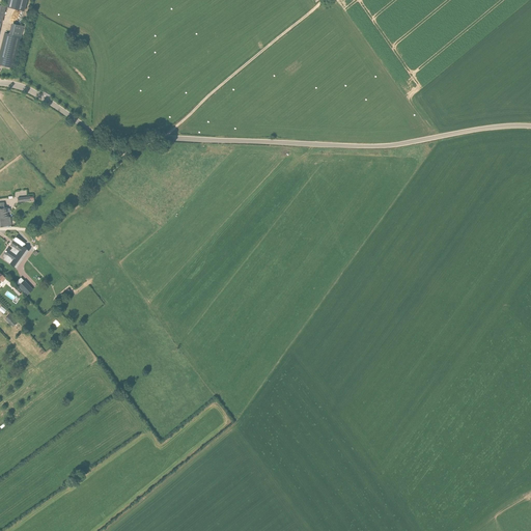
[(27,0),(7,0),(6,7),(24,11),(27,0)]
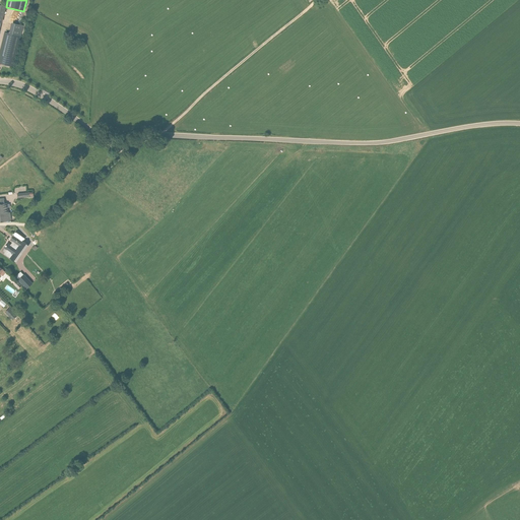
[(12,23),(10,34),(20,36),(22,25),(12,23)]
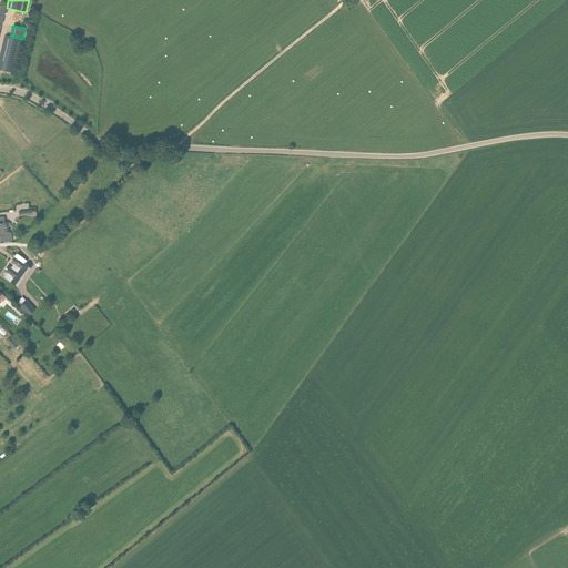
[(0,56),(0,69),(14,73),(22,39),(11,37),(6,34),(0,56)]
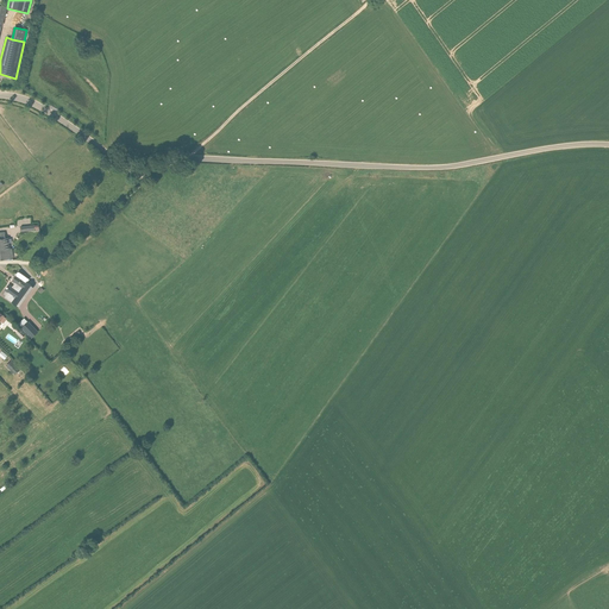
[(16,275),(12,280),(12,281),(23,288),(20,290),(26,294),(32,286),(26,282),(26,283),(16,275)]
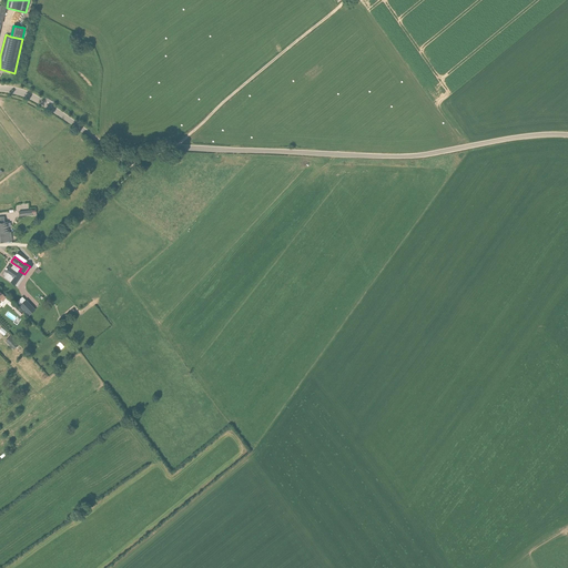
[(7,276),(12,281),(11,282),(18,286),(20,283),(19,282),(24,274),(19,271),(18,273),(8,265),(4,271),(9,273),(7,276)]
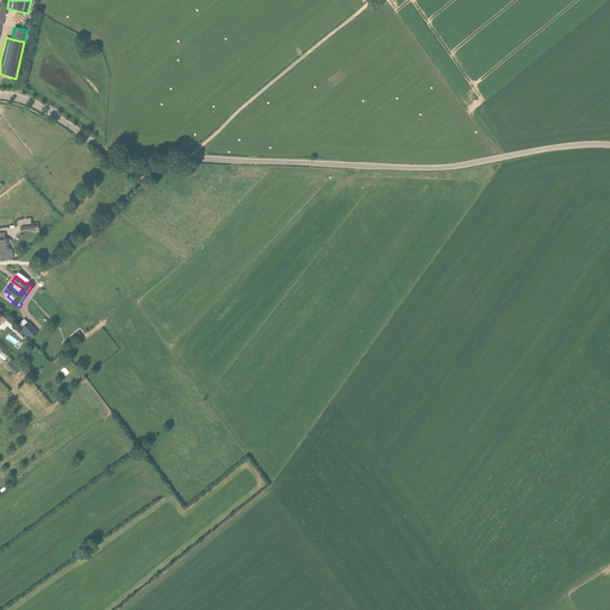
[(31,322),(38,329),(42,325),(35,318),(31,322)]
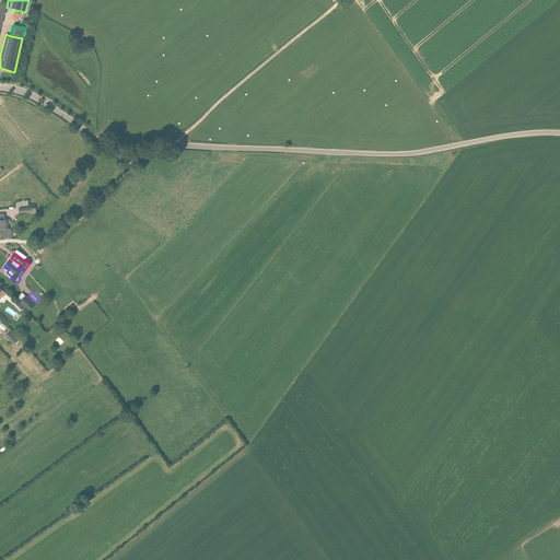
[(25,295),(20,301),(19,302),(28,312),(35,305),(25,295)]
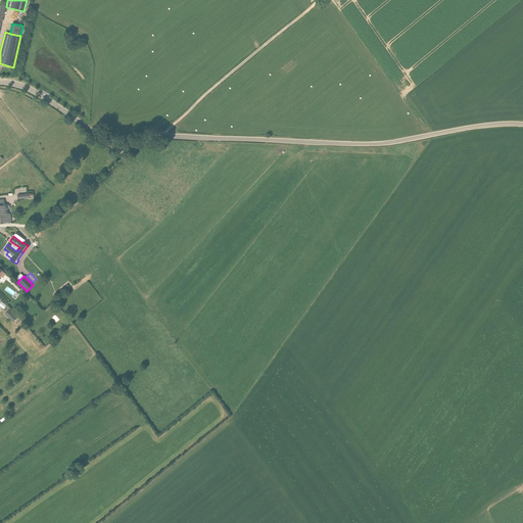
[(66,284),(54,295),(57,298),(69,288),(66,284)]
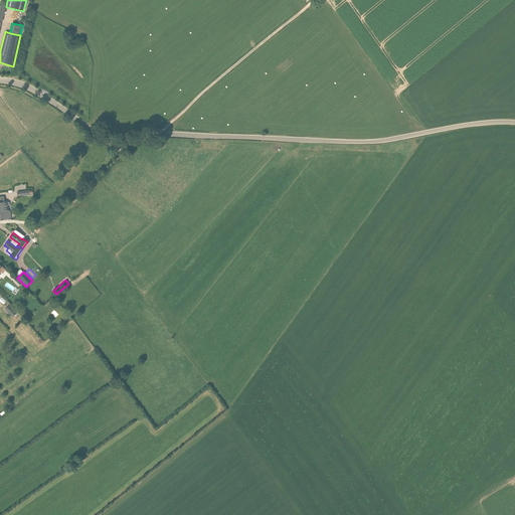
[(9,306),(6,309),(13,317),(16,313),(9,306)]
